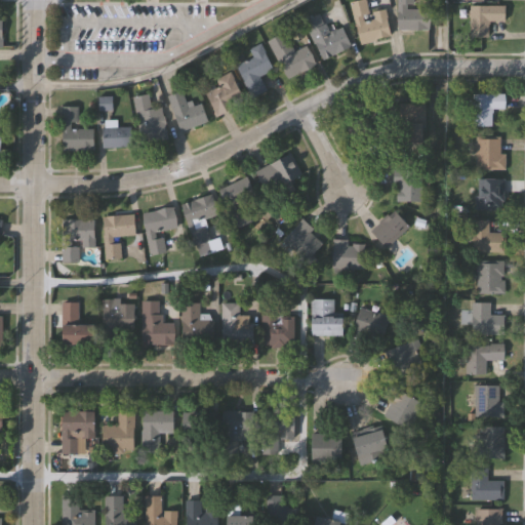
[(385,10),(391,37),(359,44),(350,3),(365,0),(368,13),(385,10)]
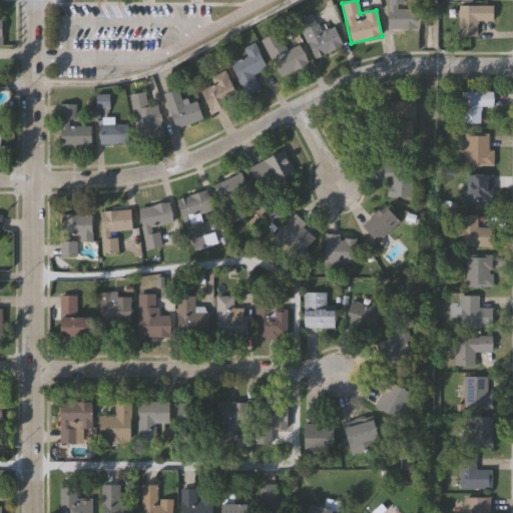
[(388,30),(388,0),(403,0),(403,10),(419,10),(419,30),(388,30)]
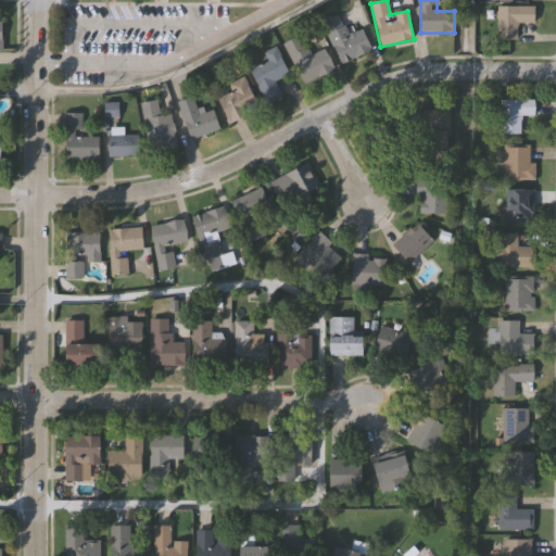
[(516,41),(495,40),(496,7),(534,8),(533,24),(517,24),(516,41)]
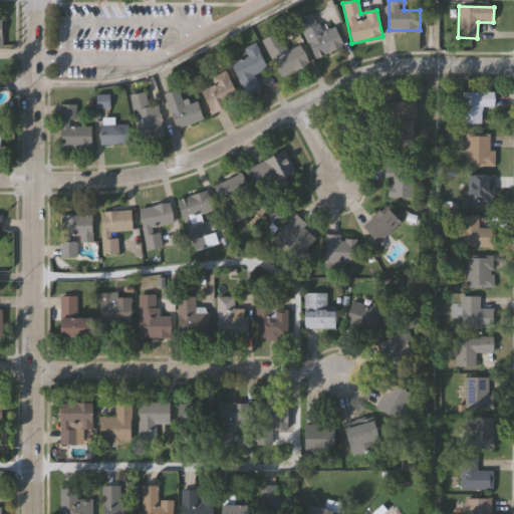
[(334,27),(343,47),(314,60),(297,21),(313,15),(321,33),(334,27)]
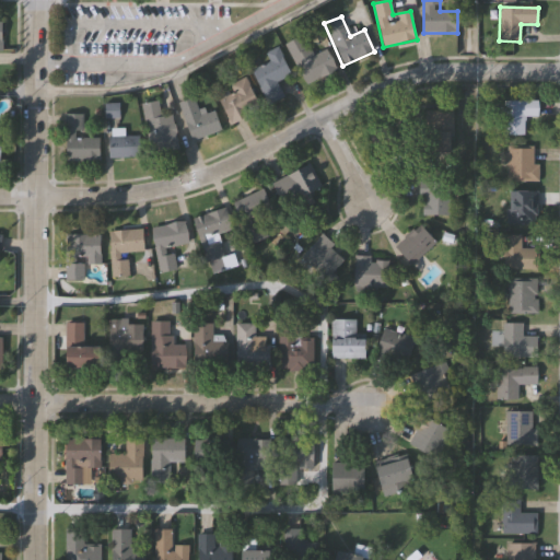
[(284,45),(301,36),(312,57),(326,49),(337,69),(305,85),(284,45)]
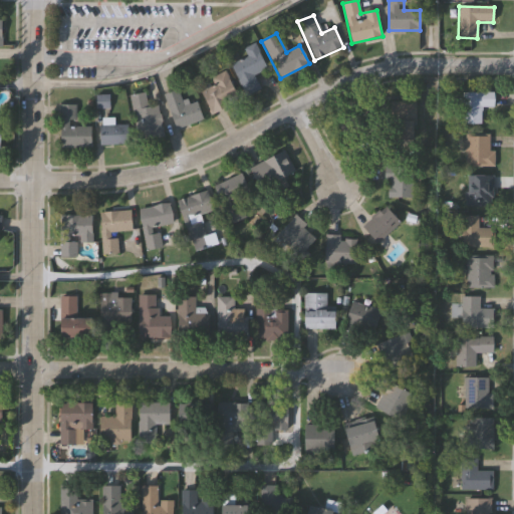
[(267,69),(251,77),(258,89),(247,95),(232,65),(247,57),(242,49),(254,44),(267,69)]
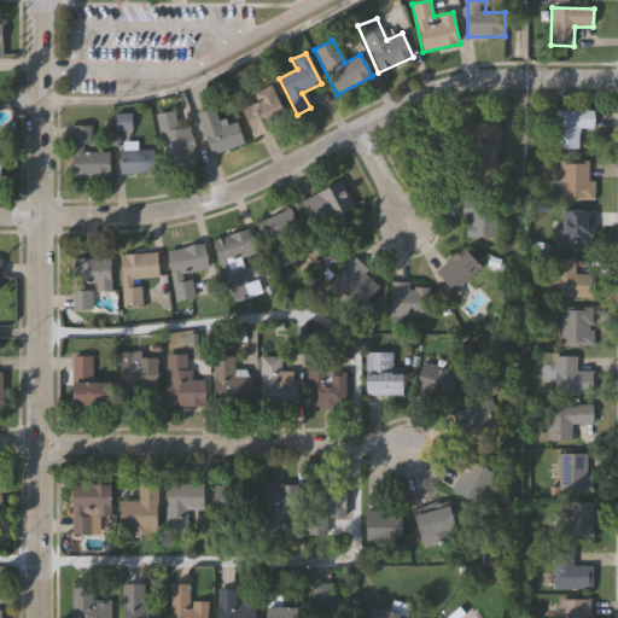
[(257,104),(254,94),(270,86),(287,122),(255,138),(242,111),(257,104)]
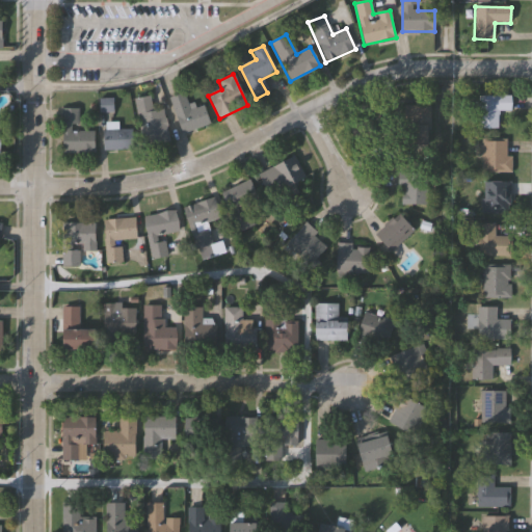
[(182,134),(170,99),(184,94),(189,111),(204,106),(210,125),(182,134)]
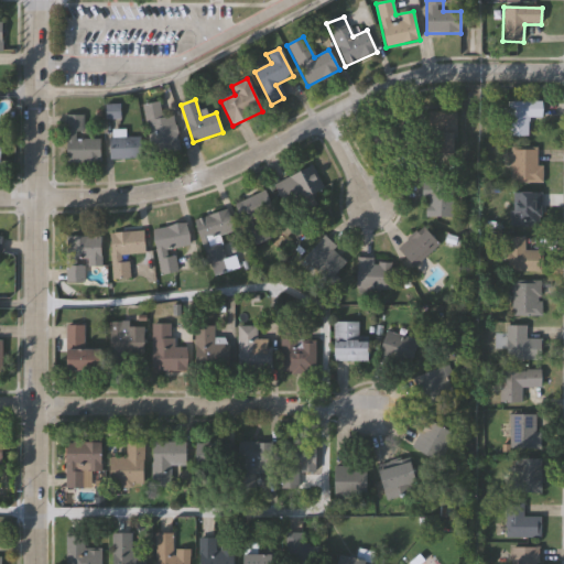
[(172,116),(181,153),(153,160),(142,106),(159,102),(162,118),(172,116)]
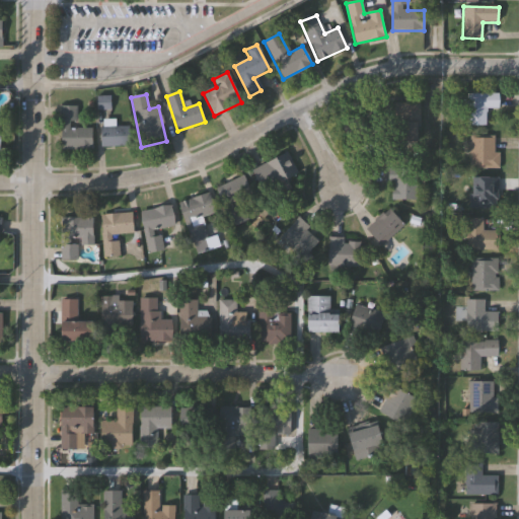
[(467,126),(467,94),(499,94),(499,108),(486,108),(486,126),(467,126)]
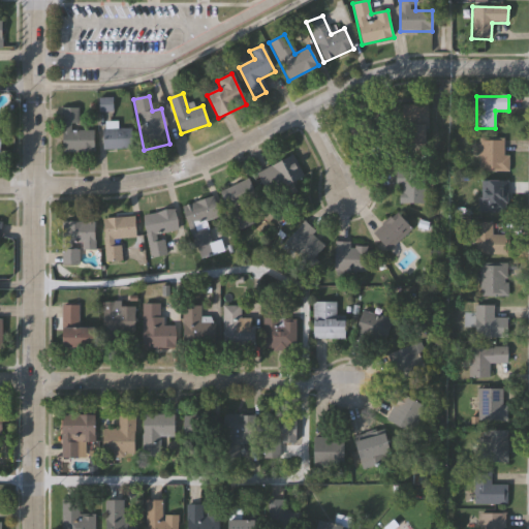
[(361,102),(374,126),(346,142),(333,117),(361,102)]
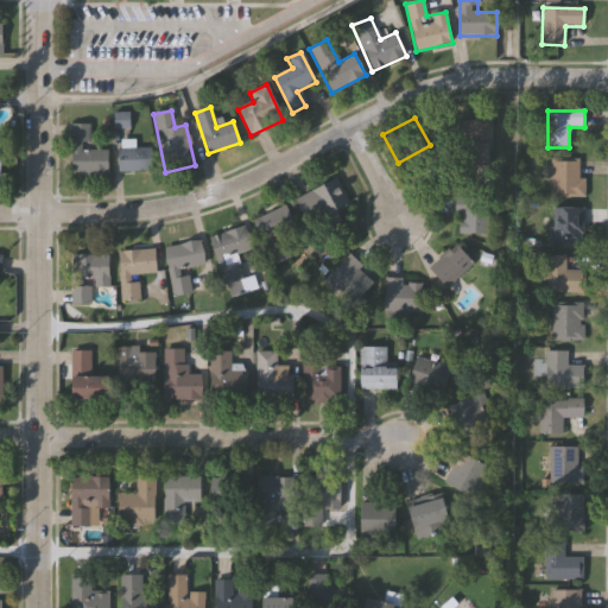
[(491,168),(464,168),(464,122),(491,122),(491,168)]
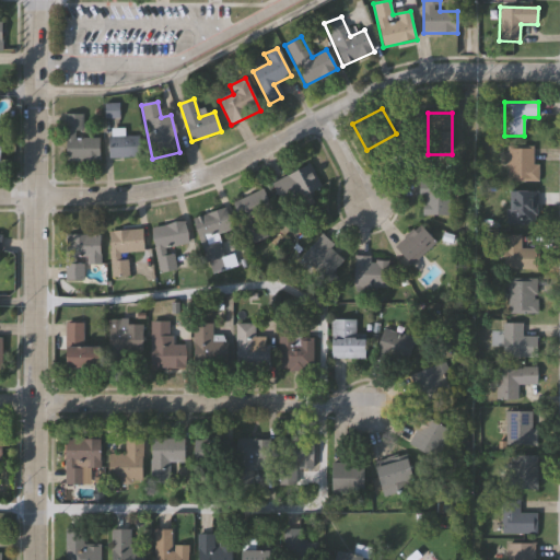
[(65,161),(65,115),(83,115),(83,139),(98,139),(98,161),(65,161)]
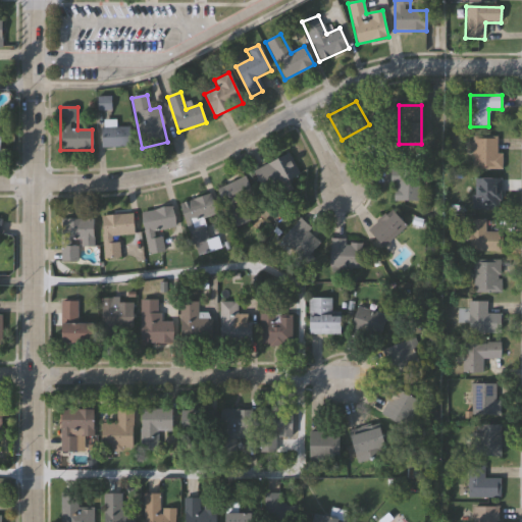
[(115,121),(115,128),(133,128),(133,148),(102,148),(102,121),(115,121)]
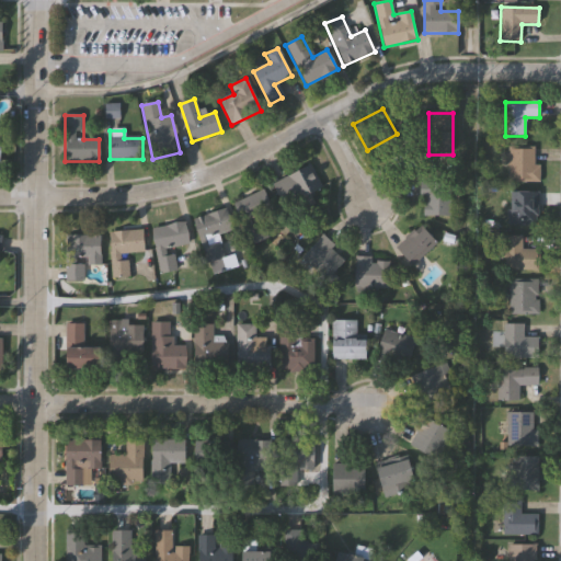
[(537,183),(507,183),(507,150),(537,150),(537,183)]
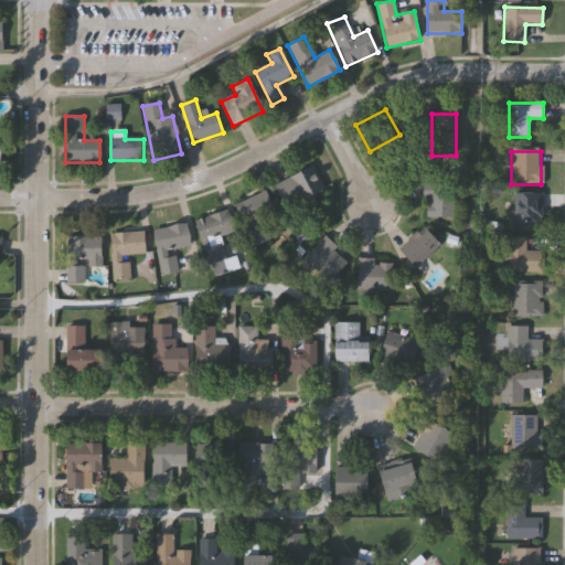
[(275,188),(301,172),(319,204),(292,220),(275,188)]
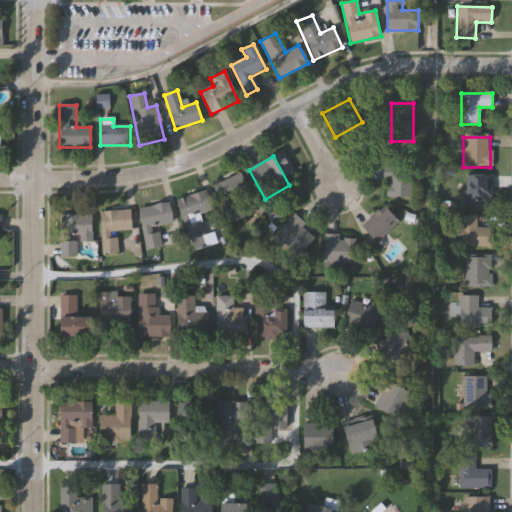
[(411,198),(384,198),(384,167),(411,167),(411,198)]
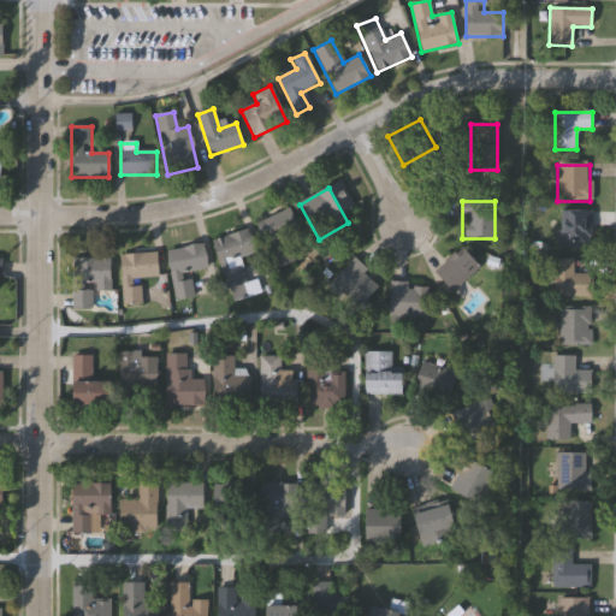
[(294,261),(276,270),(255,225),(289,209),(298,232),(283,238),(294,261)]
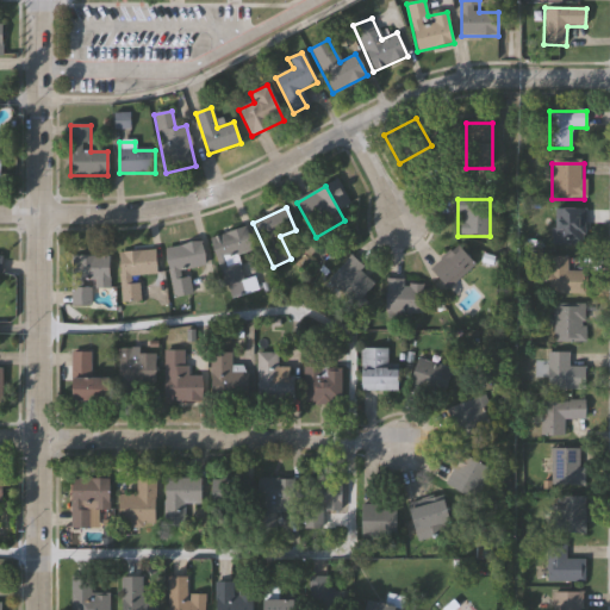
[(586,246),(556,246),(556,210),(586,210),(586,246)]
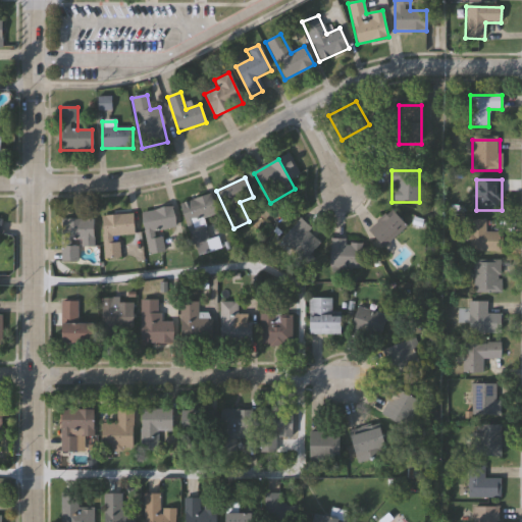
[(216,214),(186,224),(179,205),(210,195),(216,214)]
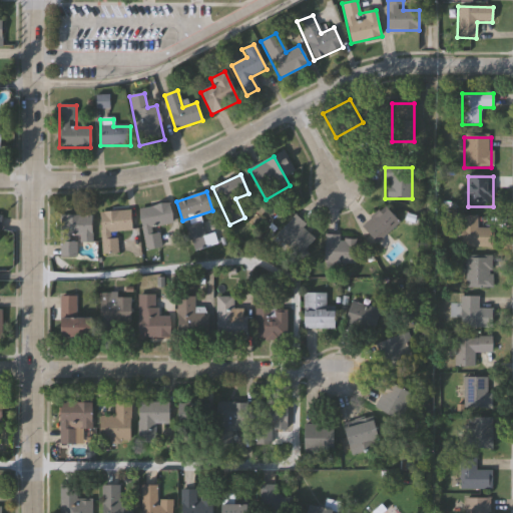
[(145,250),(138,209),(169,203),(172,223),(157,226),(161,248),(145,250)]
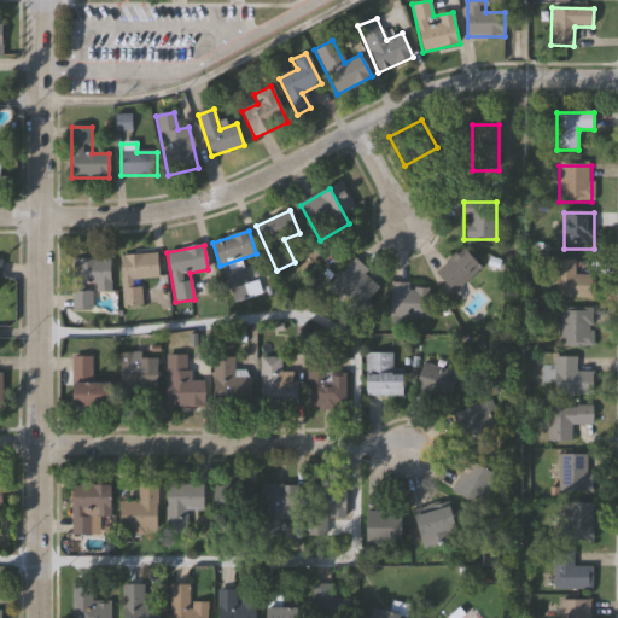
[(482,267),(455,293),(439,277),(466,251),(482,267)]
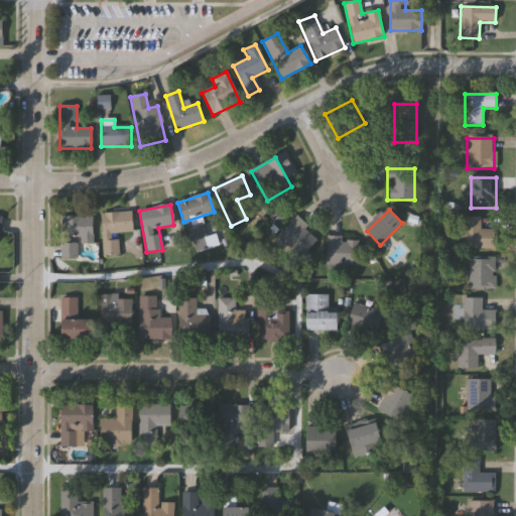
[(100,214),(131,213),(132,232),(115,233),(117,255),(103,256),(100,214)]
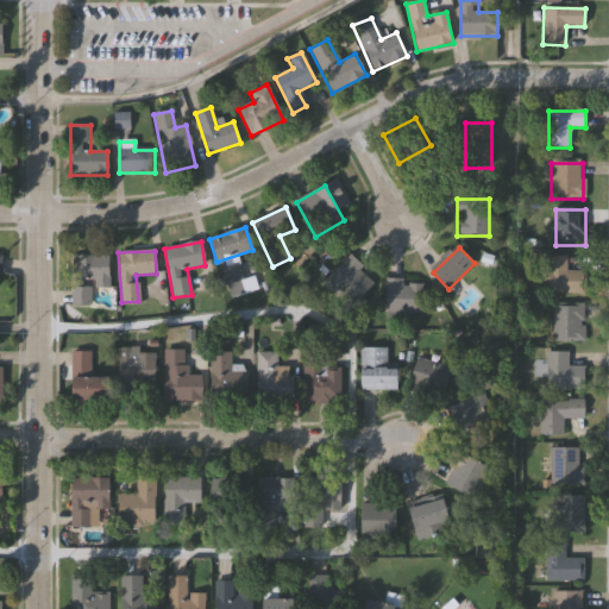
[(73,306),(73,256),(108,256),(108,289),(89,289),(89,306),(73,306)]
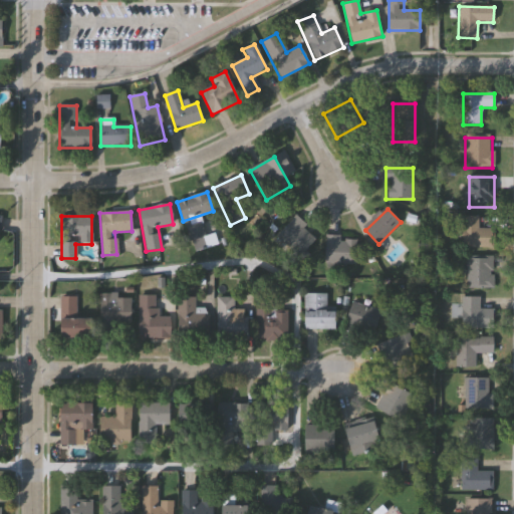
[(478,216),(478,230),(493,230),(493,248),(462,248),(462,216),(478,216)]
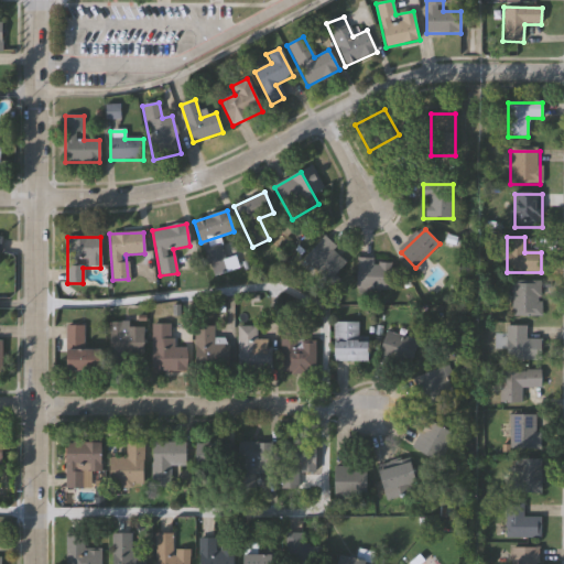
[(347,259),(327,283),(302,263),(323,238),(347,259)]
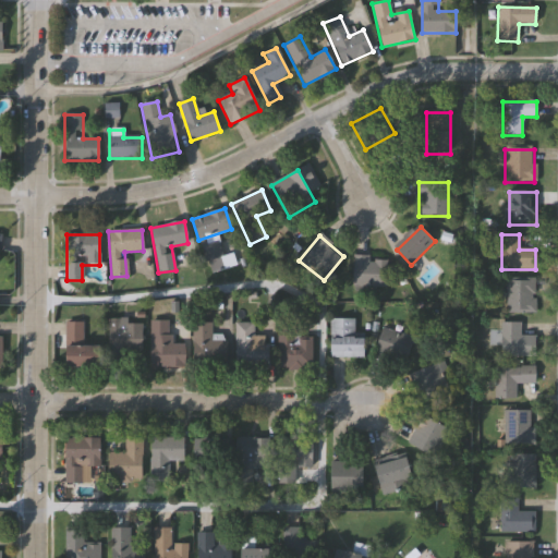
[(352,290),(352,258),(386,258),(386,290),(352,290)]
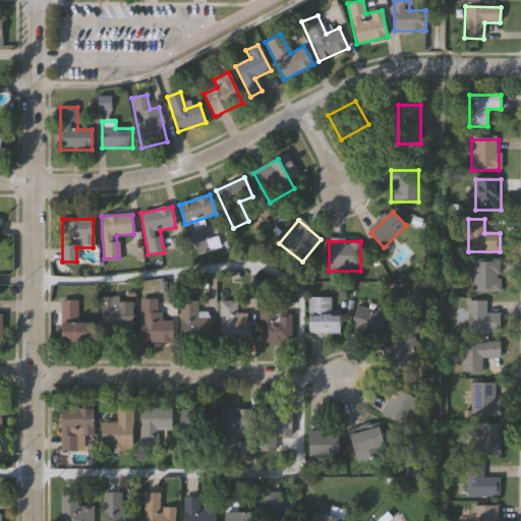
[(500,292),(473,292),(473,261),(500,261),(500,292)]
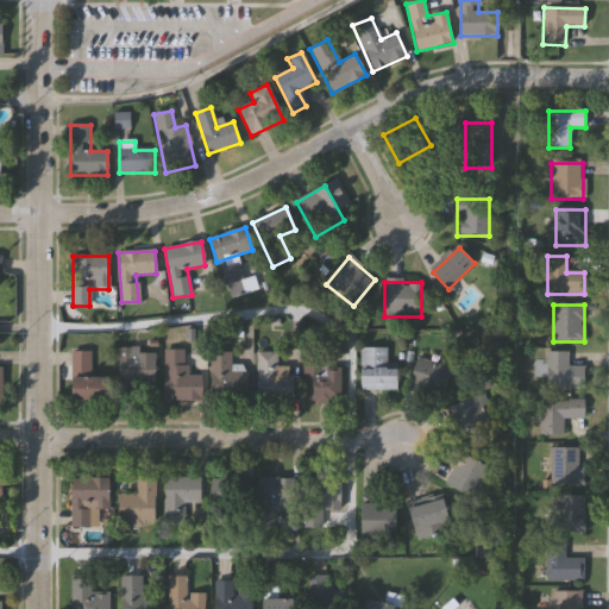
[(118,347),(138,347),(138,355),(155,355),(155,382),(133,382),(133,390),(119,391),(118,347)]
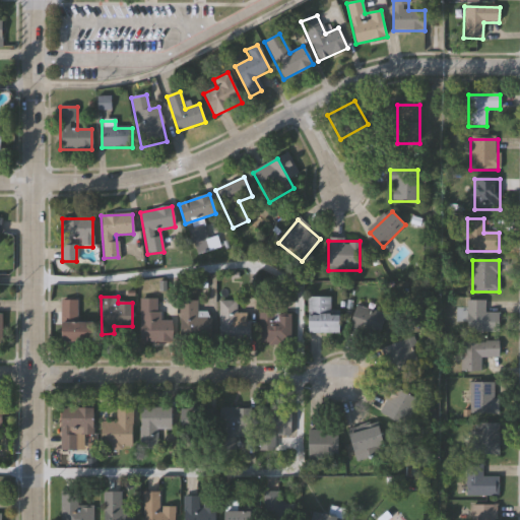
[(330,298),(330,310),(339,310),(339,334),(308,334),(308,298),(330,298)]
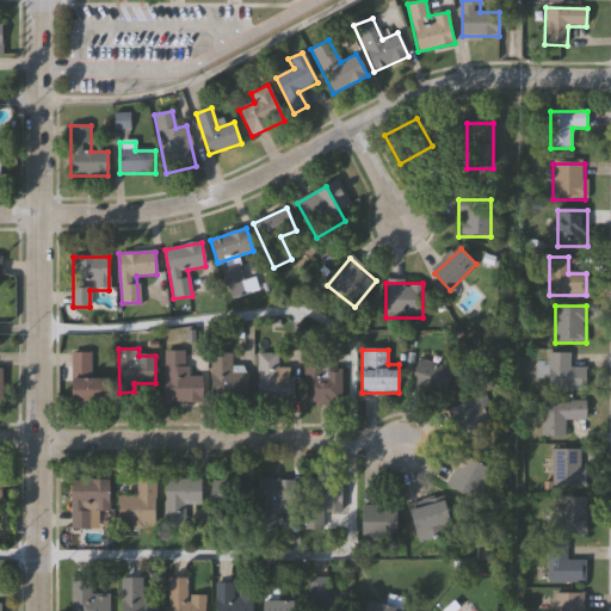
[(72,403),(71,352),(90,352),(91,380),(109,380),(109,403),(72,403)]
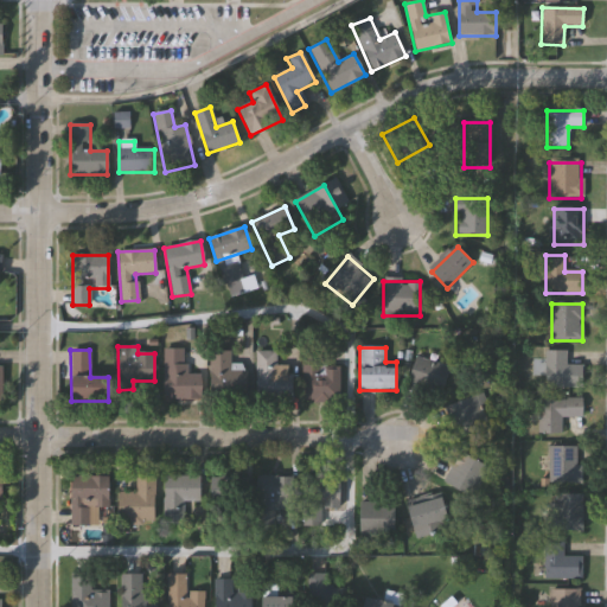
[(184,375),(202,375),(202,400),(163,400),(163,350),(184,350),(184,375)]
